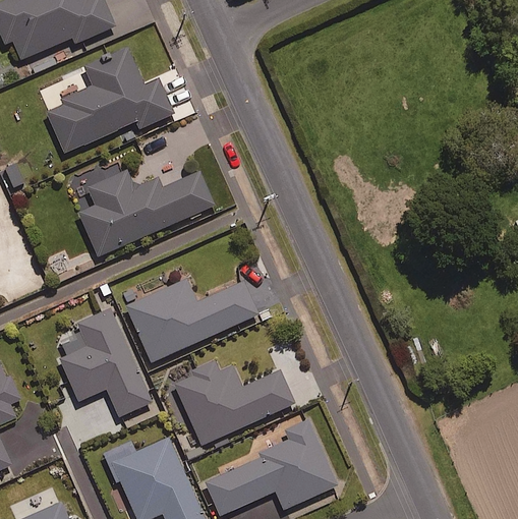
[(4,0),(0,2),(0,35),(4,45),(12,42),(20,60),(71,38),(74,44),(114,26),(102,0),(4,0)]
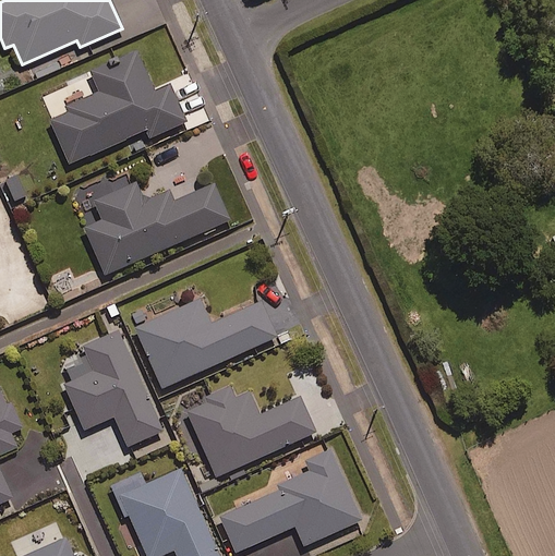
[(155,92),(137,52),(88,73),(97,93),(67,107),(69,112),(49,121),(69,165),(146,130),(149,137),(185,122),(169,85),(155,92)]
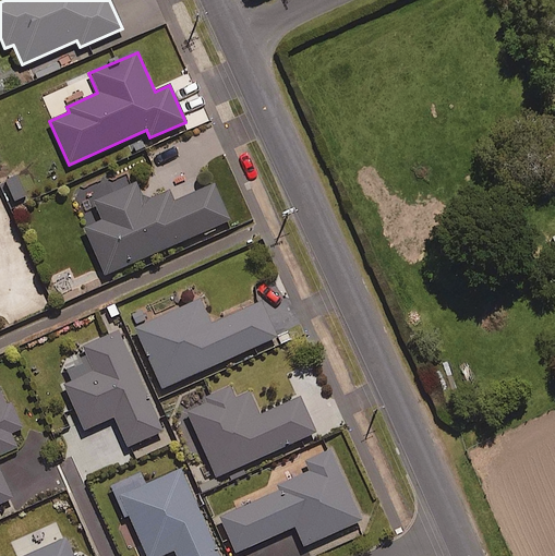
[(100,219),(83,227),(105,276),(165,250),(167,254),(231,226),(214,184),(172,203),(167,191),(143,201),(134,181),(92,200),(100,219)]
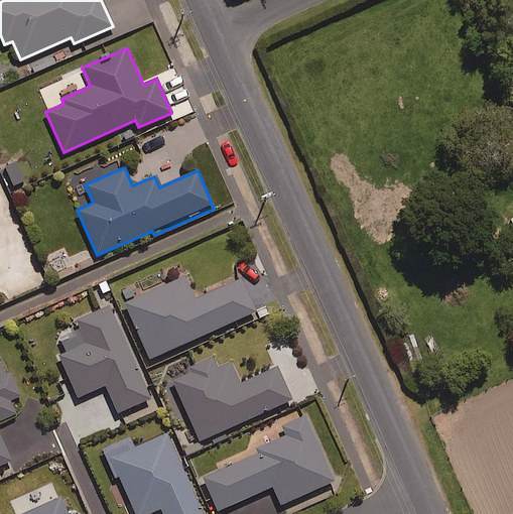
[(512,228),(512,203),(500,211),(511,230),(512,228)]
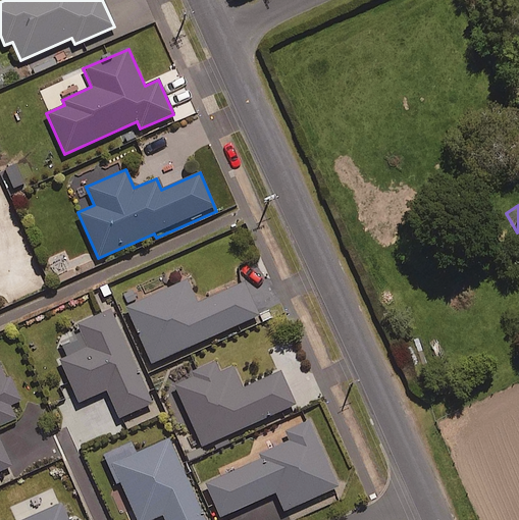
[(197,302),(188,279),(125,307),(151,363),(258,315),(243,281),(197,302)]
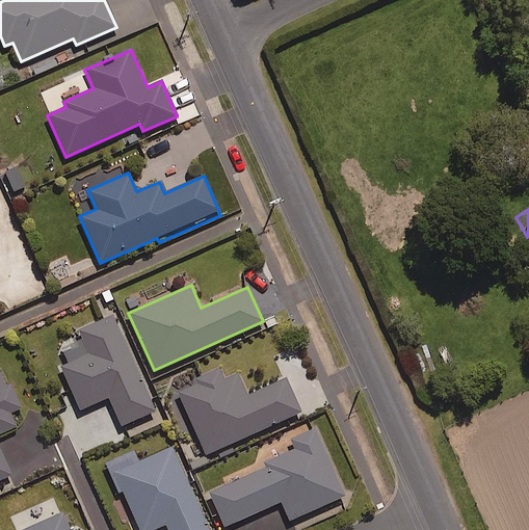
[(155,412),(112,315),(78,330),(82,340),(61,349),(69,365),(61,368),(80,411),(108,398),(121,426),(155,412)]
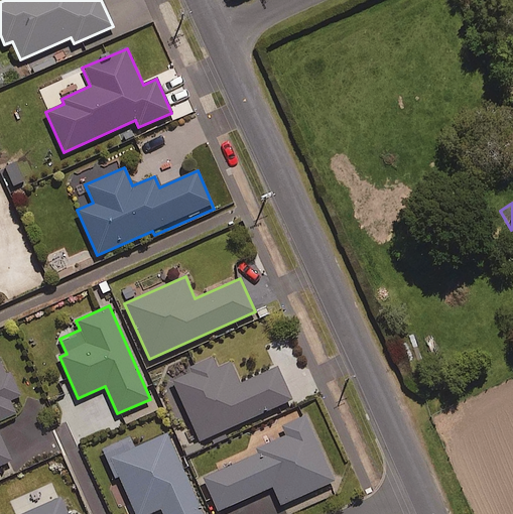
[(276,367),(242,383),(228,353),(171,379),(200,441),(291,399),(276,367)]
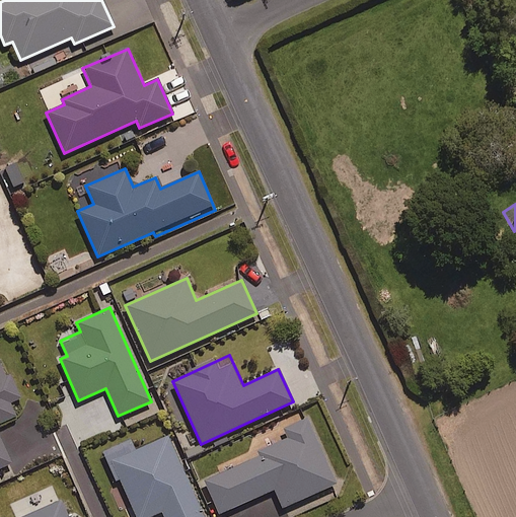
[(19,398),(0,357),(0,467),(11,463),(0,439),(0,423),(15,417),(9,402),(19,398)]
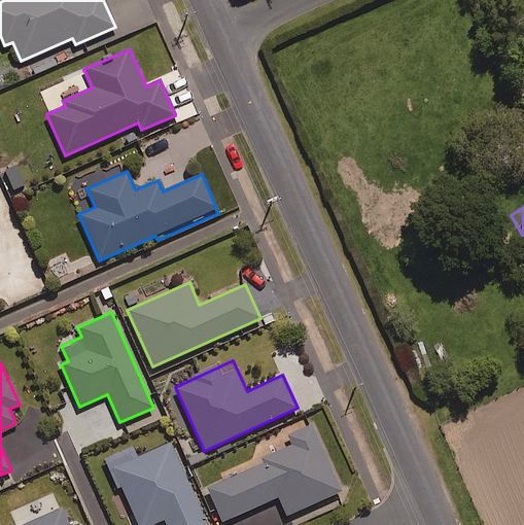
[(342,491),(313,424),(287,435),(291,445),(258,459),(262,464),(207,488),(222,522),(278,497),(286,516),(342,491)]
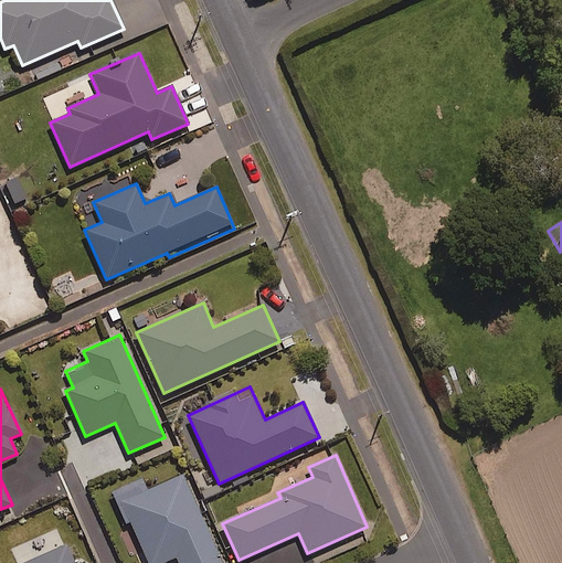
[(221,562),(183,473),(145,489),(140,477),(112,490),(126,523),(130,521),(147,562),(163,562),(177,558),(178,562),(221,562)]
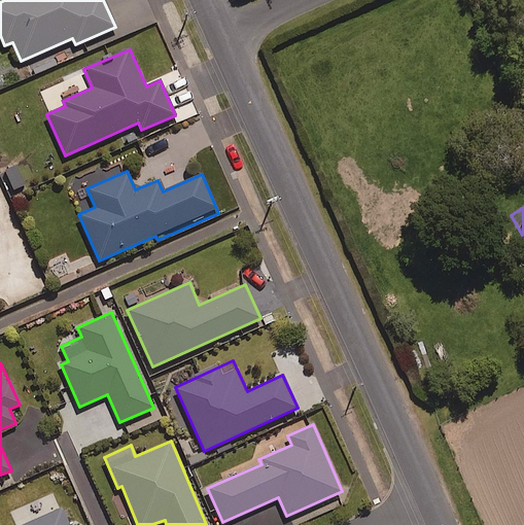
[(67,524),(61,509),(24,524),(67,524)]
